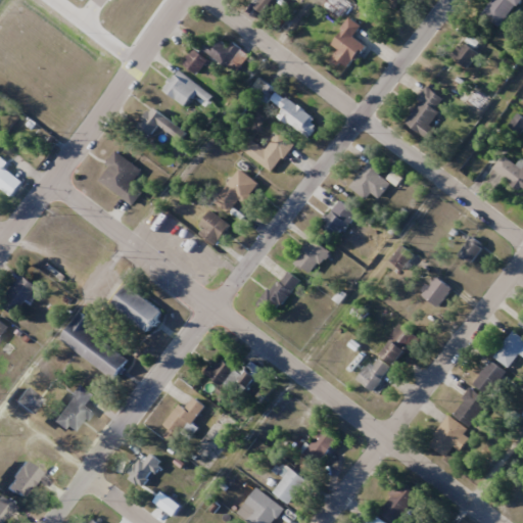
[(498,29),(522,0),(491,0),(480,14),(498,29)]
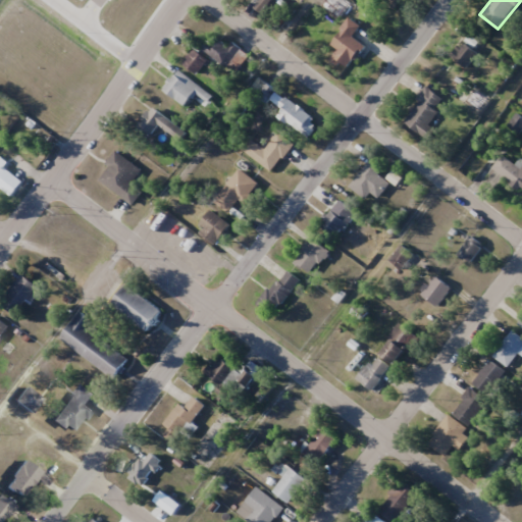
[(356,39),(363,30),(350,18),(329,44),(337,50),(331,58),(347,70),(365,46),(356,39)]
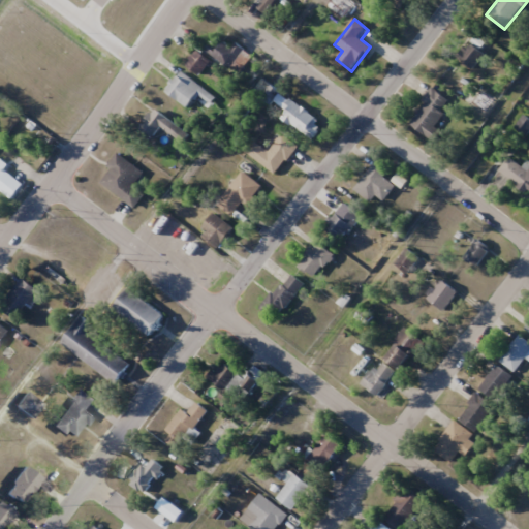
[(242,47),(234,43),(230,50),(210,40),(205,53),(234,65),(242,47)]
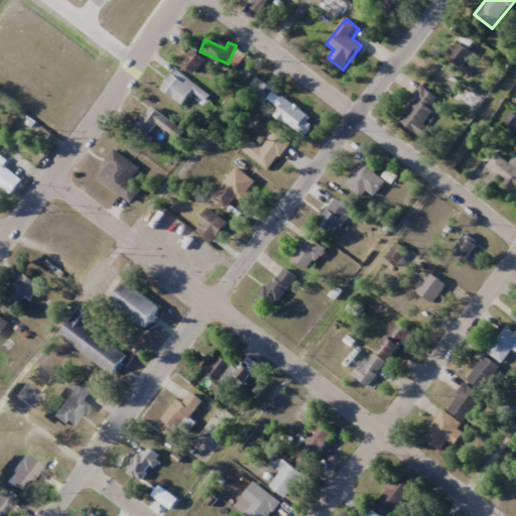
[(459,67),(473,53),(460,39),(445,52),(459,67)]
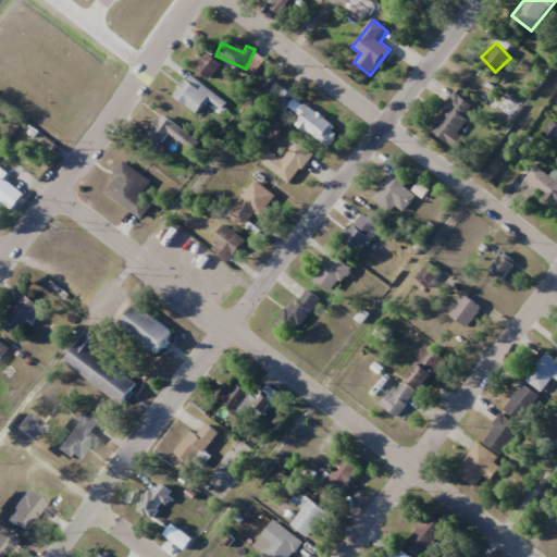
[(195,69),(209,79),(221,63),(207,52),(195,69)]
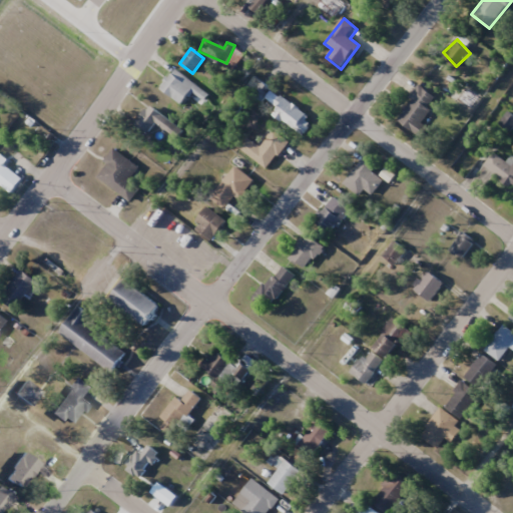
[(174,70),(159,87),(180,105),(194,87),(174,70)]
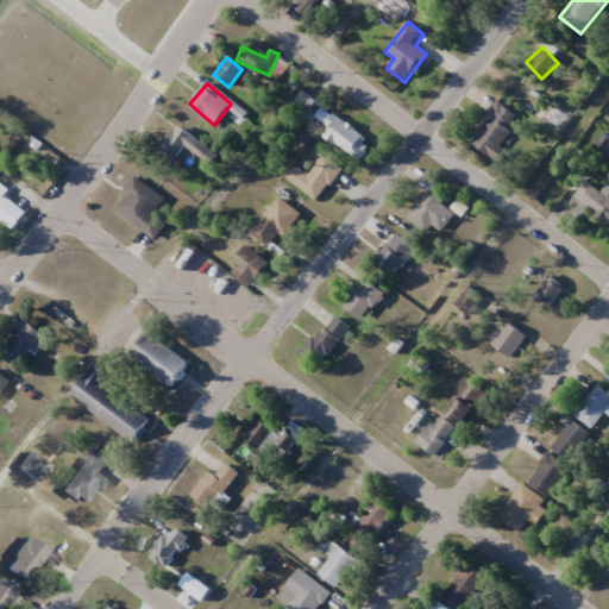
[(314,118),(322,104),(302,92),(294,107),(314,118)]
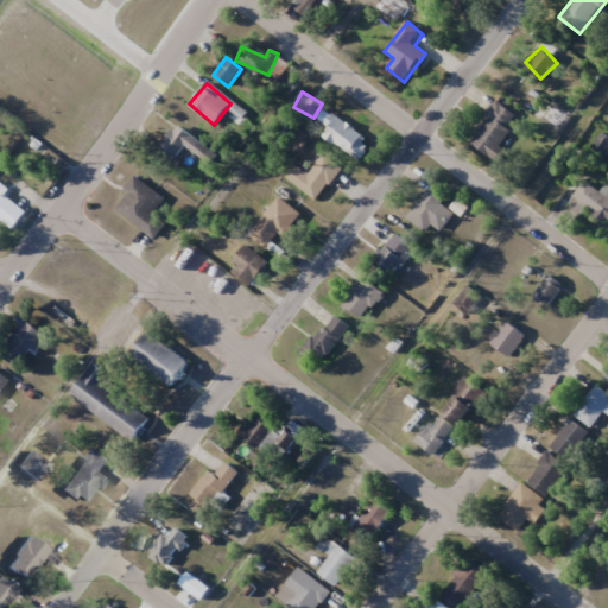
[(506,151),(496,144),(518,116),(496,101),(468,140),(499,162),(506,151)]
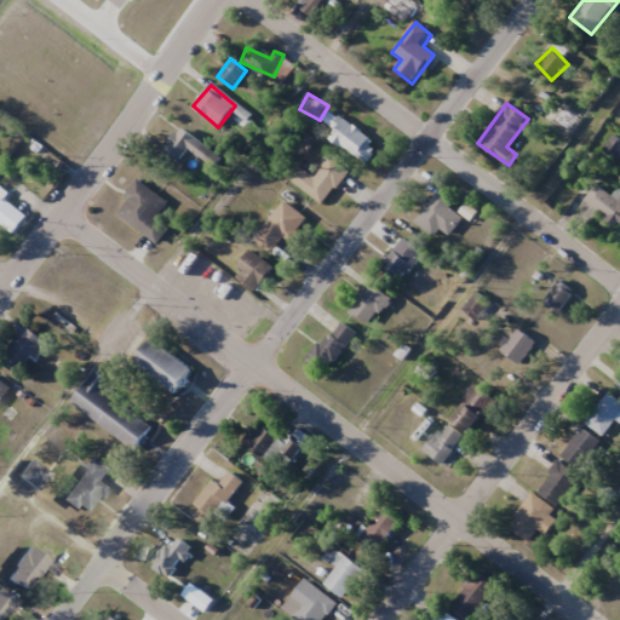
[(326,136),(366,162),(379,143),(338,116),(326,136)]
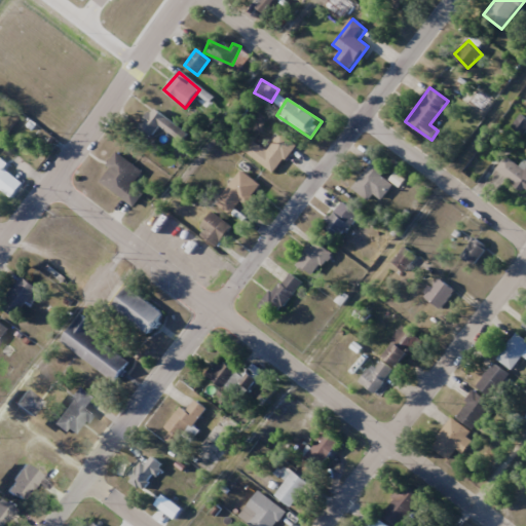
[(159,126),(180,142),(186,134),(153,108),(139,126),(151,137),(159,126)]
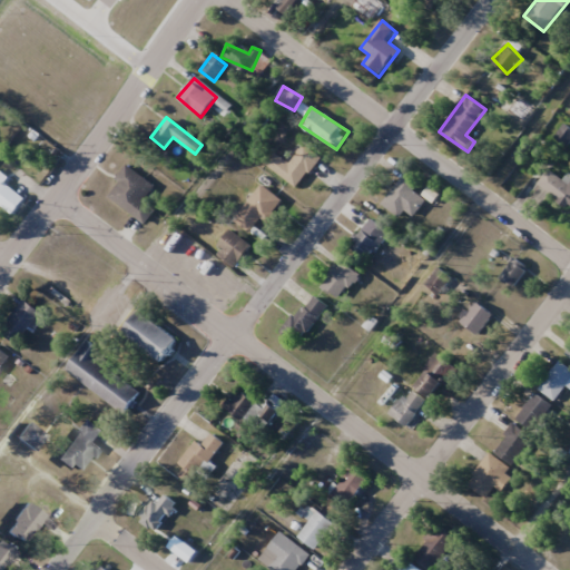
[(320,157),(303,144),(288,163),(273,151),(264,163),(297,187),(320,157)]
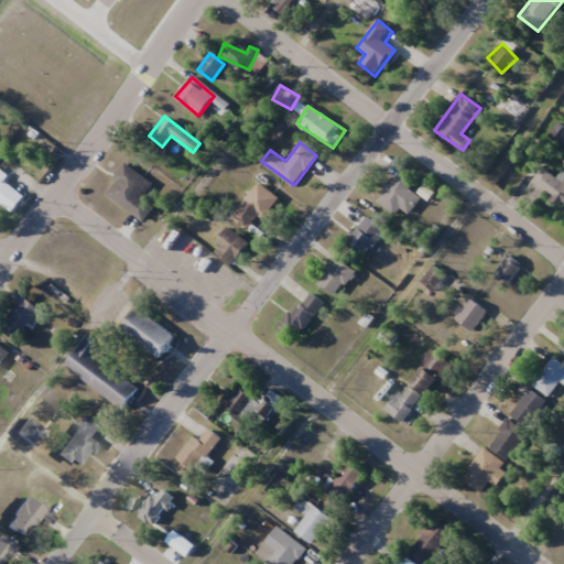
[(142,197),(153,185),(127,164),(105,191),(142,221),(154,207),(142,197)]
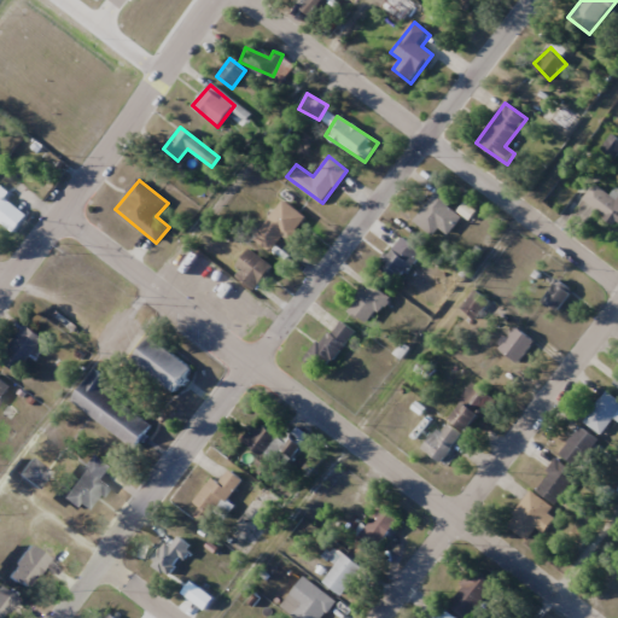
[(608,194),(616,186),(617,187),(617,217),(617,216),(613,221),(579,194),(590,180),(608,194)]
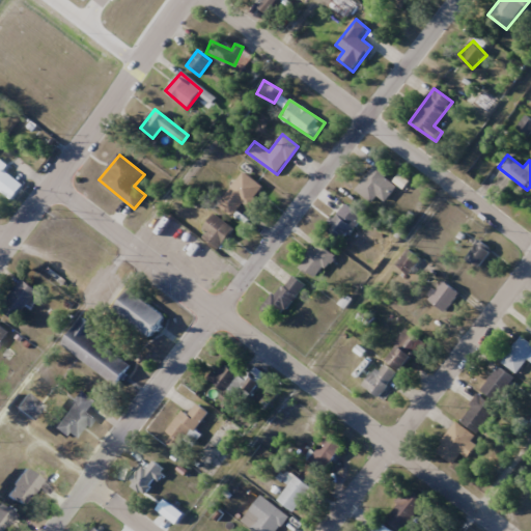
[(385,176),(389,171),(380,162),(355,187),(371,203),(378,197),(384,201),(397,187),(385,176)]
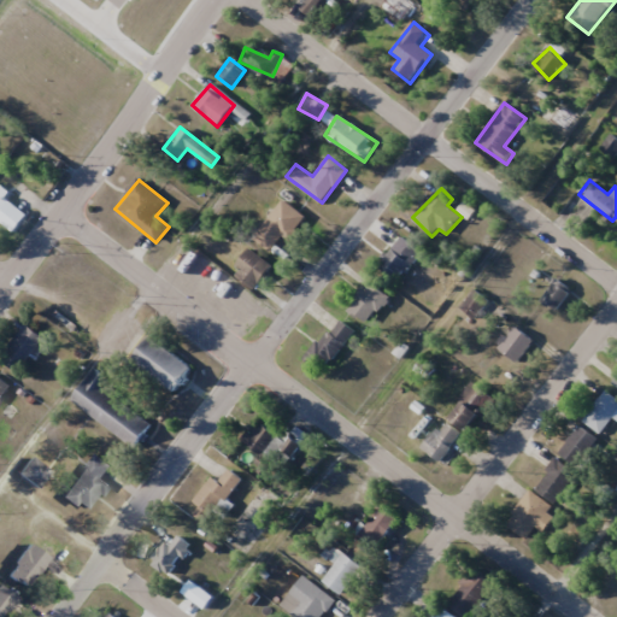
[(28,212),(0,195),(0,221),(17,230),(28,212)]
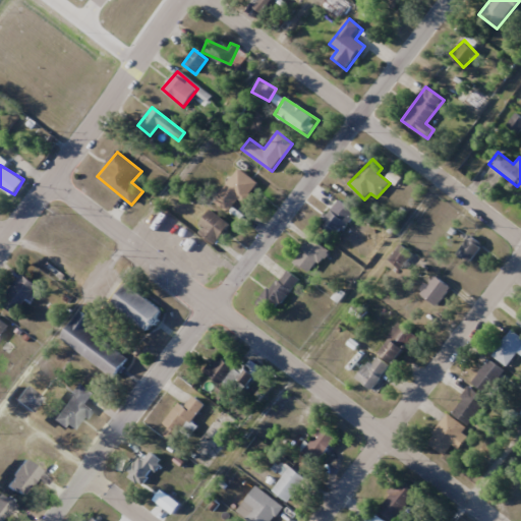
[(227,213),(255,184),(241,170),(213,198),(227,213)]
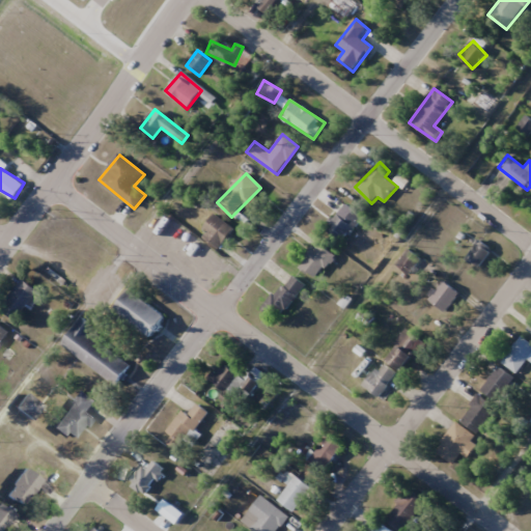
[(363,217),(346,202),(326,228),(342,242),(363,217)]
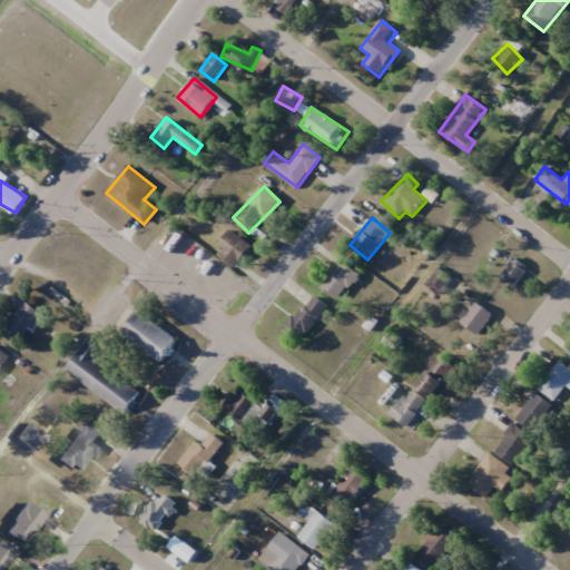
[(234,268),(252,246),(229,228),(212,251),(234,268)]
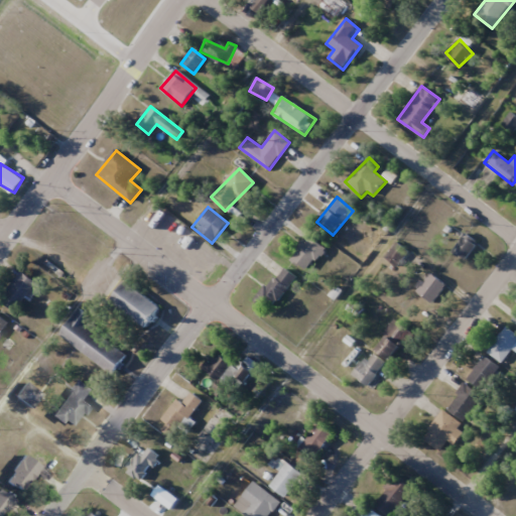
[(466,260),(479,243),(462,230),(448,247),(466,260)]
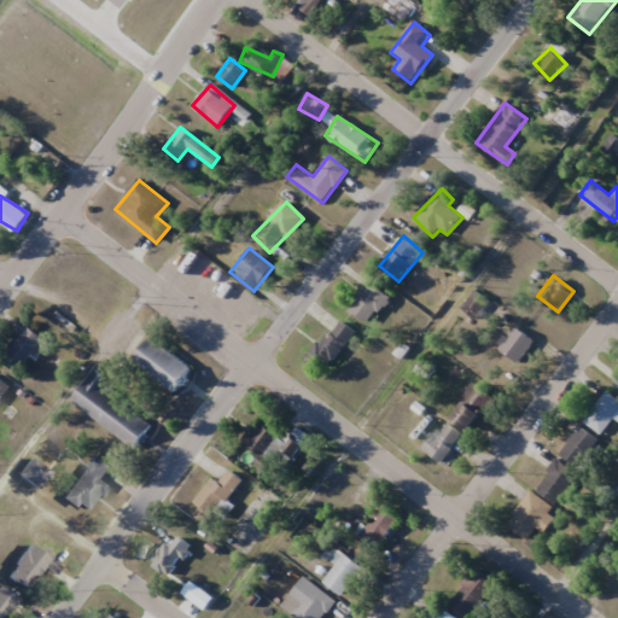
[(390,298),(371,281),(348,309),(367,325),(390,298)]
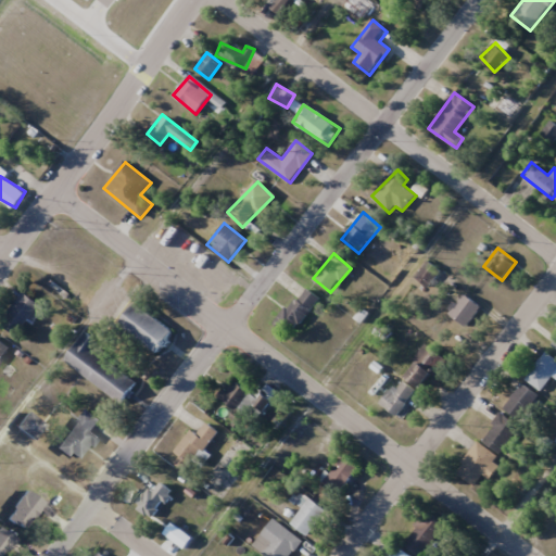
[(440,269),(427,261),(414,278),(428,288),(440,269)]
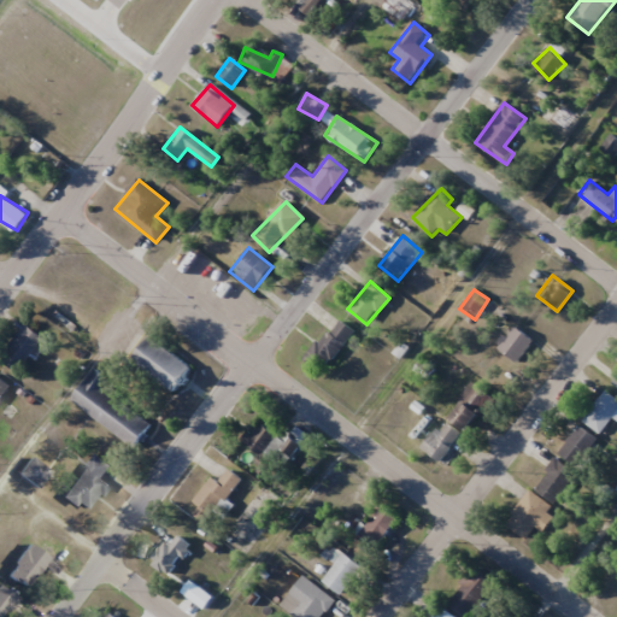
[(331,362),(356,331),(339,318),(305,359),(317,369),(327,357),(331,362)]
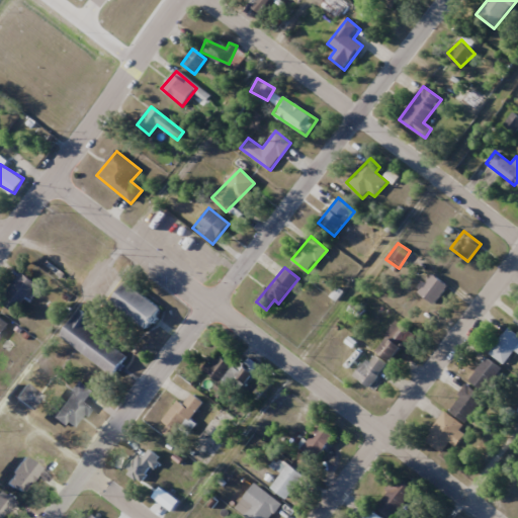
[(41,289),(24,273),(0,297),(0,299),(13,313),(26,298),(30,301),(41,289)]
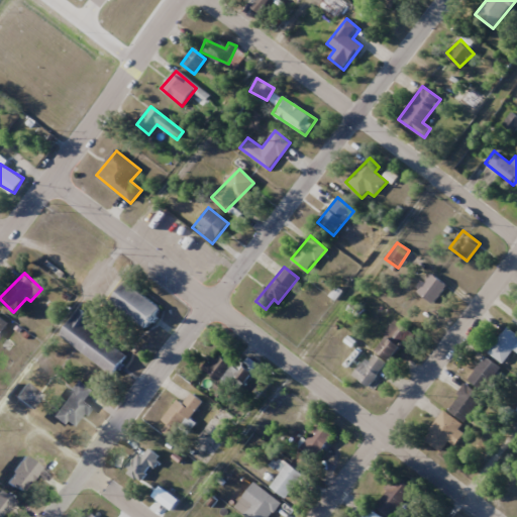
[(446,286),(428,273),(415,290),(433,304),(446,286)]
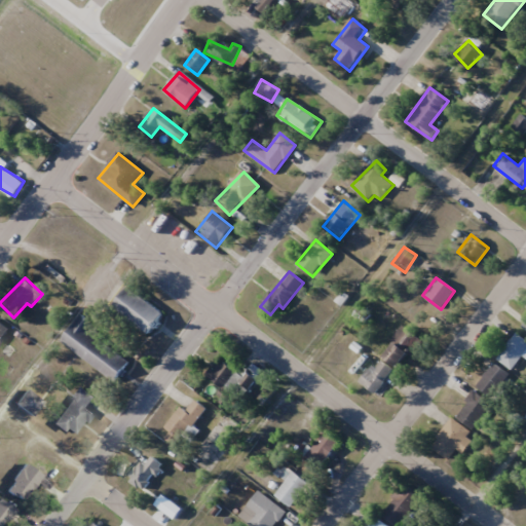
[(114,308),(149,334),(164,313),(129,288),(114,308)]
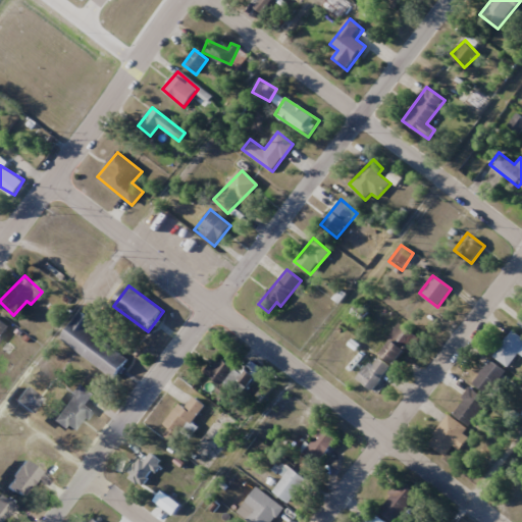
[(60,340),(113,378),(127,359),(88,330),(94,322),(81,312),(60,340)]
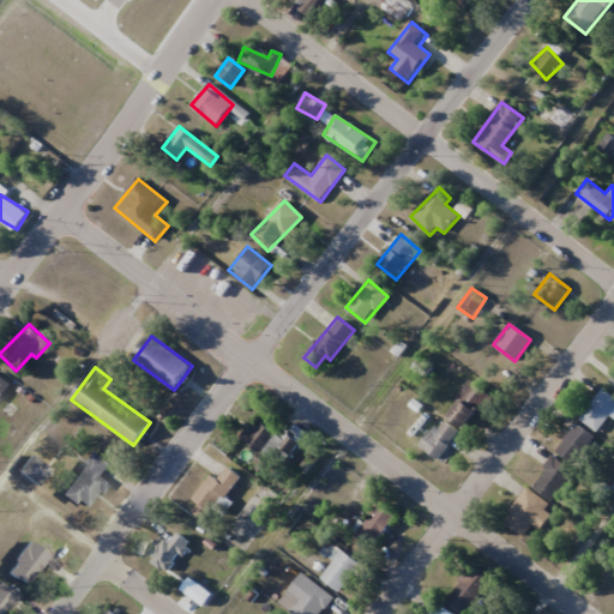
[(0,397),(11,385),(0,375),(0,397)]
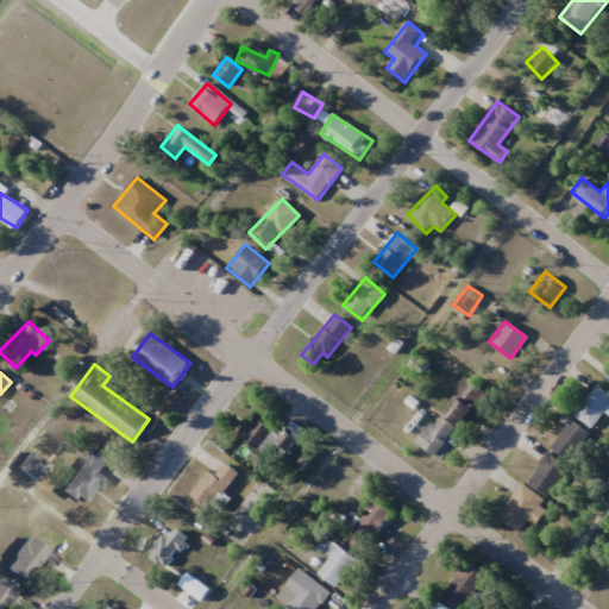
[(487,393),(466,377),(441,409),(462,426),(487,393)]
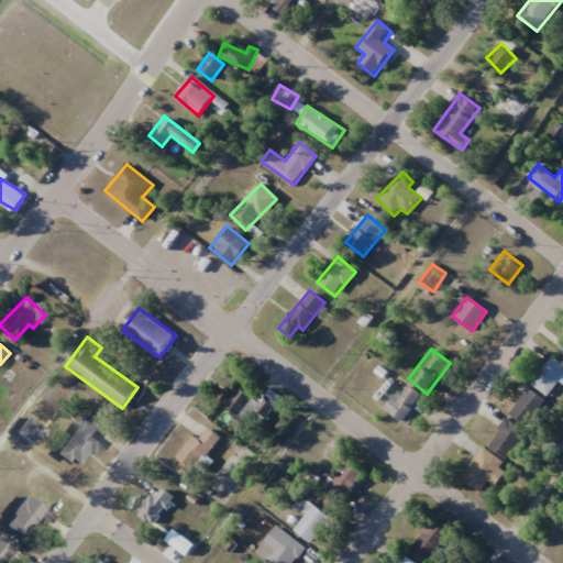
[(562,364),(553,356),(531,383),(548,396),(560,382),(562,384),(562,364)]
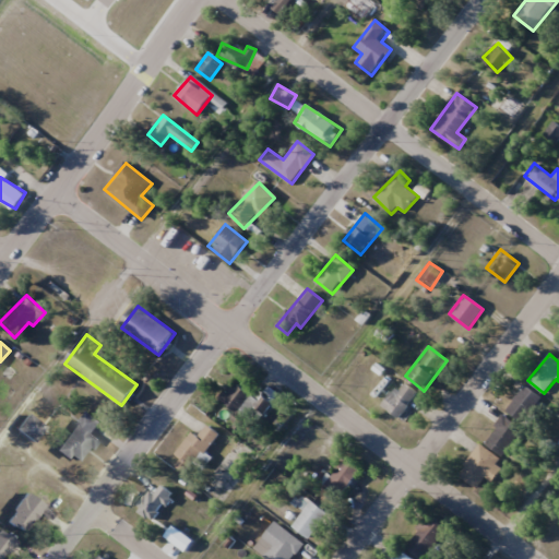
[(417,391),(400,380),(383,408),(401,419),(417,391)]
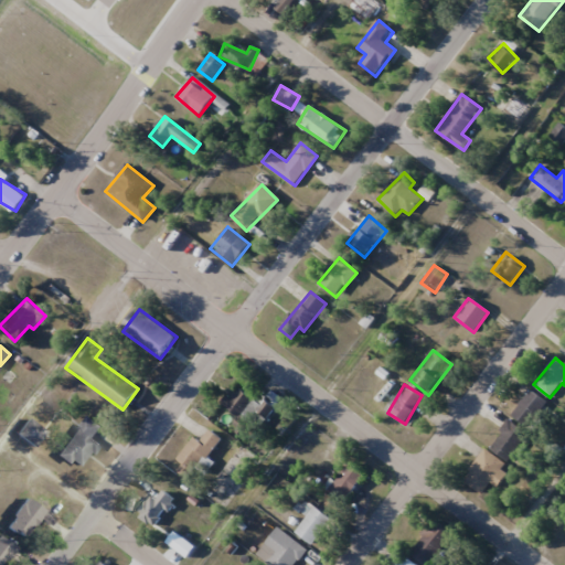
[(223,404),(257,430),(281,397),(267,387),(257,402),(237,386),(223,404)]
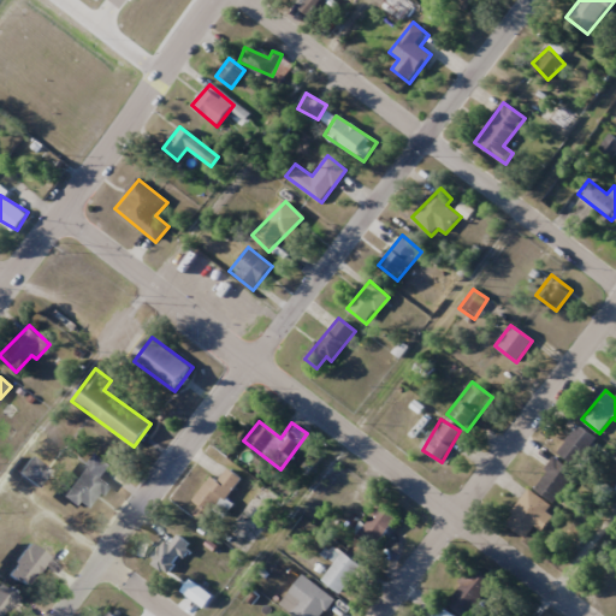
[(558,452),(575,466),(597,437),(579,425),(558,452)]
